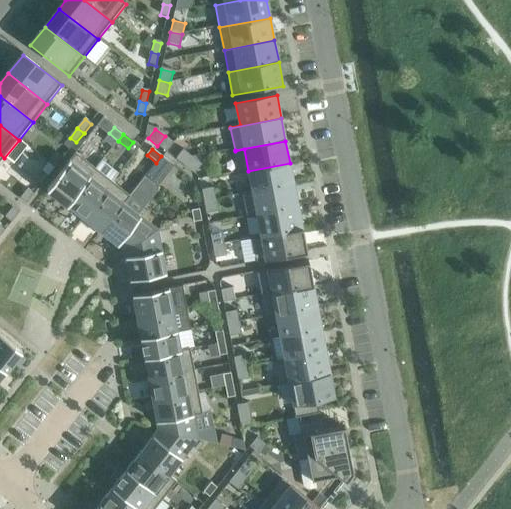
[(185,168),(193,158),(183,151),(176,160),(185,168)]
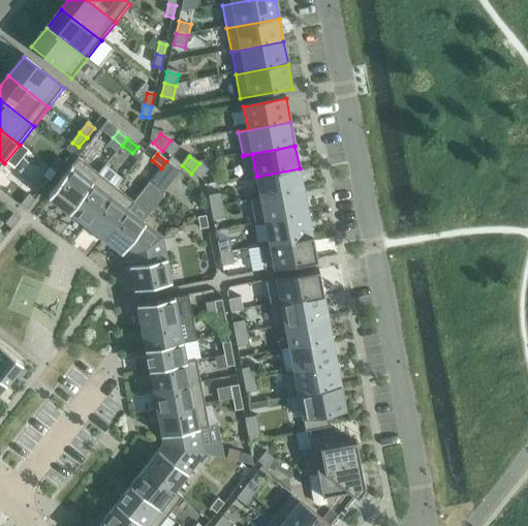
[(68,213),(98,176),(79,159),(49,197),(68,213)]
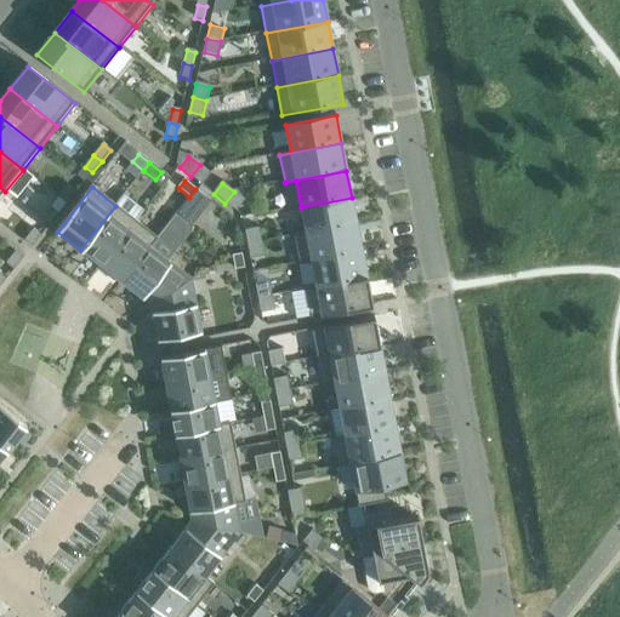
[(67,204),(75,193),(68,187),(60,198),(67,204)]
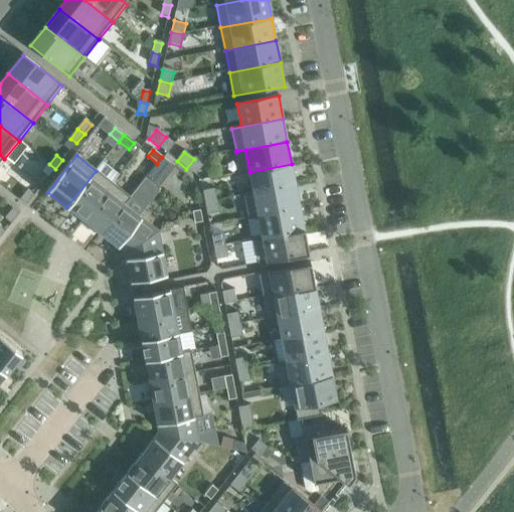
[(167,171),(172,165),(162,157),(157,164),(167,171)]
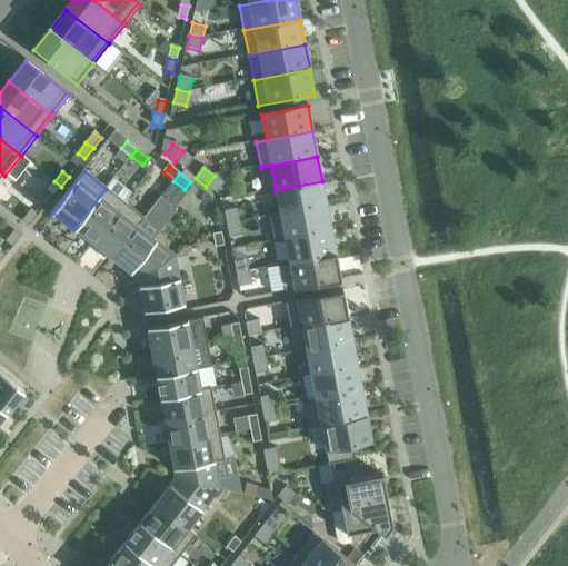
[(216,195),(225,185),(215,176),(206,187),(216,195)]
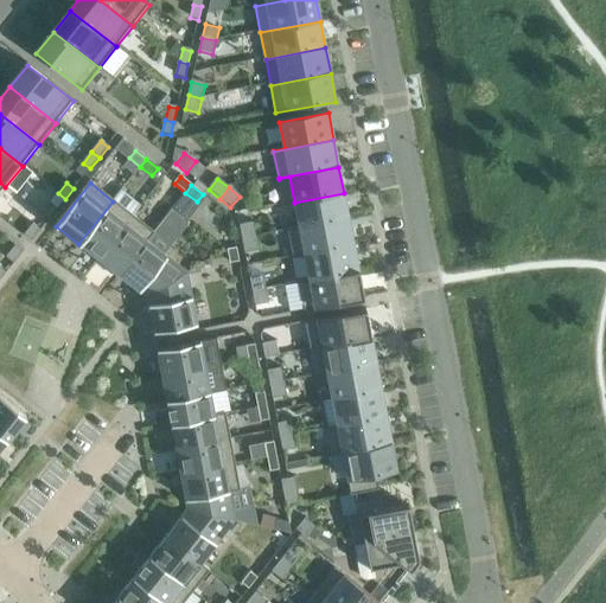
[(294,203),(300,228),(288,230),(288,231),(349,219),(344,193),(294,203)]
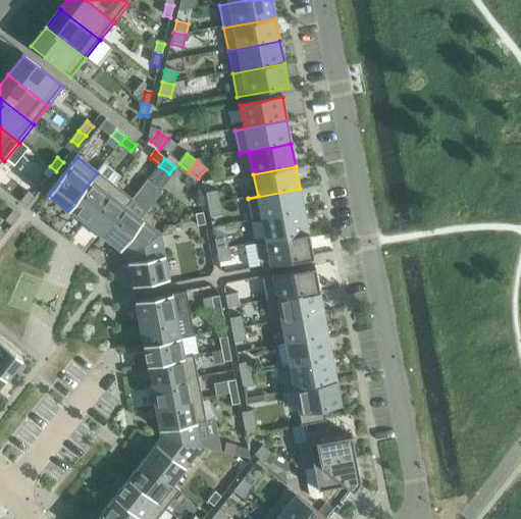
[(85,224),(114,187),(97,173),(67,210),(85,224)]
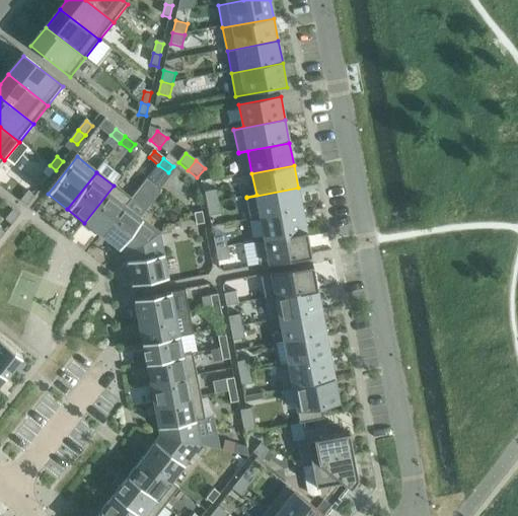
[(42,189),(49,179),(43,174),(34,183),(42,189)]
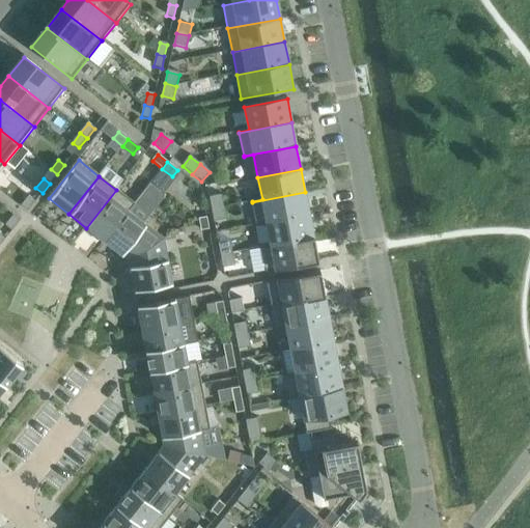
[(104,242),(134,204),(116,190),(86,228),(104,242)]
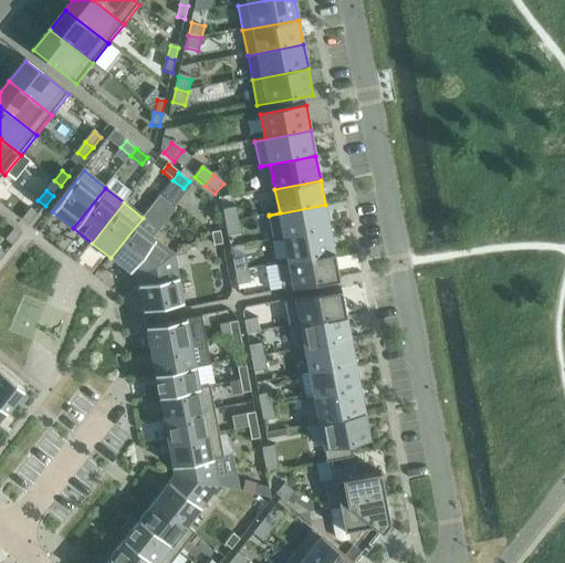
[(269,216),(274,240),(330,230),(325,205),(269,216)]
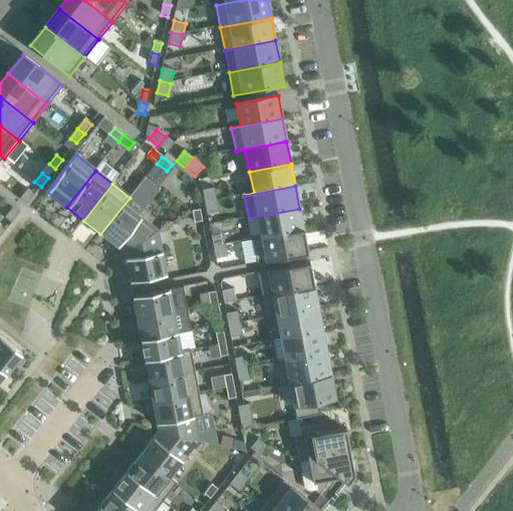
[(205,204),(216,202),(213,190),(203,192),(205,204)]
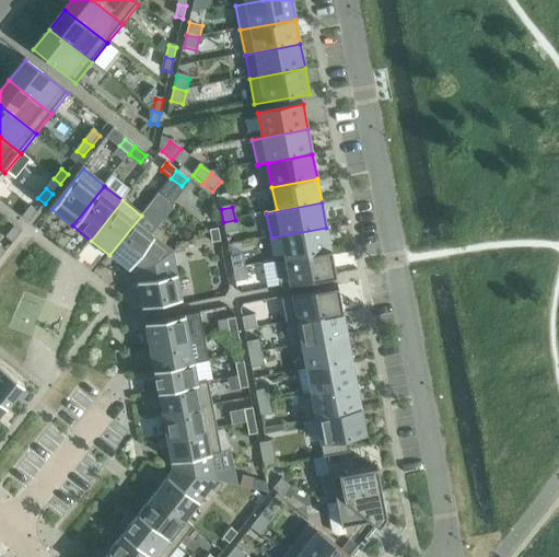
[(28,223),(37,213),(30,208),(22,218),(28,223)]
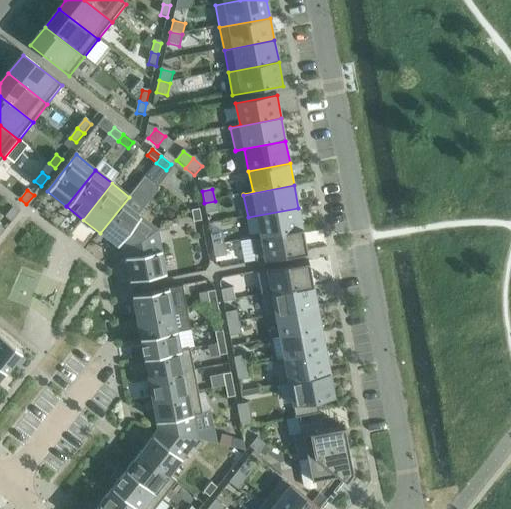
[(157,231),(124,205),(130,197),(129,197),(100,233),(124,251),(124,252),(158,231),(157,231)]
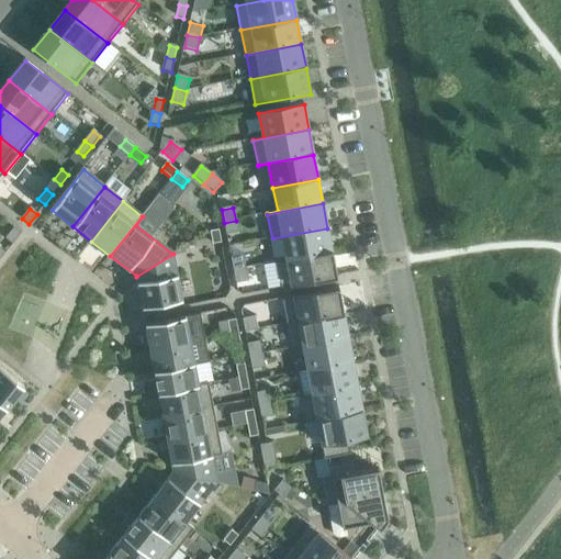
[(226,235),(238,233),(236,221),(224,223),(226,235)]
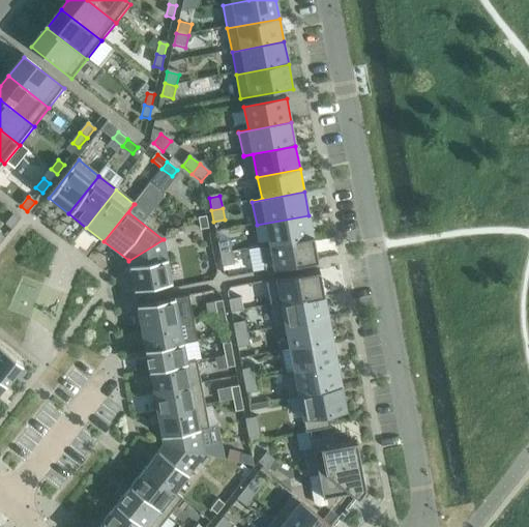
[(257,226),(266,224),(270,245),(261,247),(261,249),(314,238),(309,215),(257,225),(257,226)]
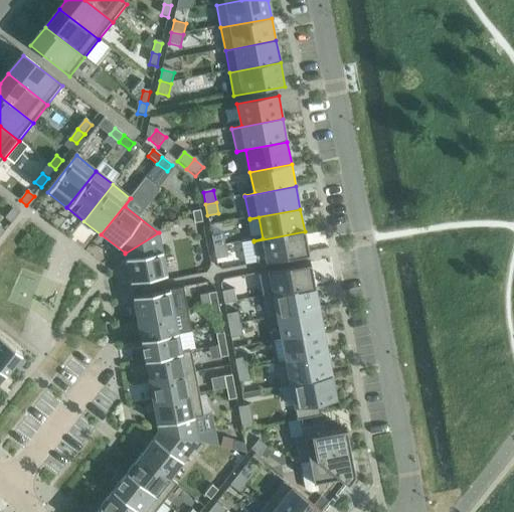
[(12,224),(19,215),(13,210),(5,219),(12,224)]
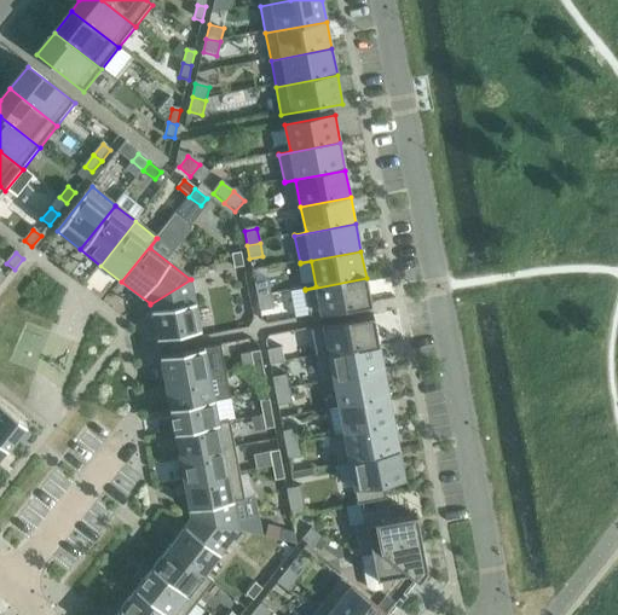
[(235,271),(244,268),(242,254),(232,256),(235,271)]
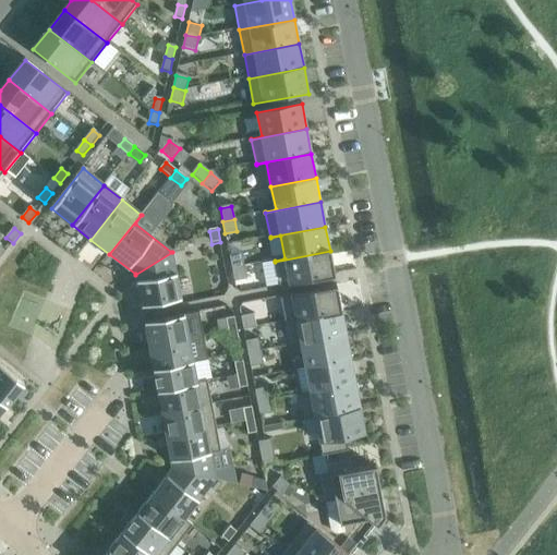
[(330,251),(275,262),(279,286),(335,275),(330,251)]
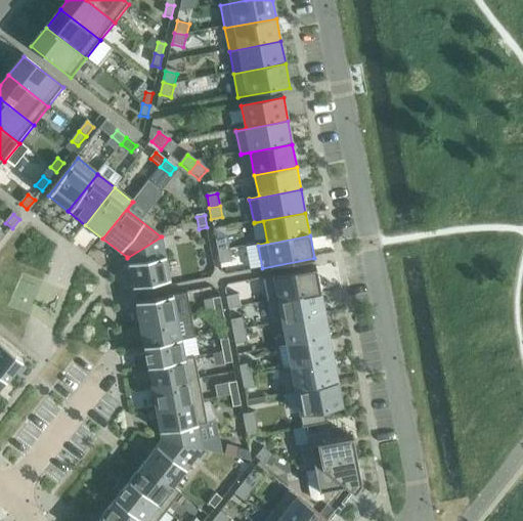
[(133,289),(170,281),(162,237),(162,236),(127,258),(133,289)]
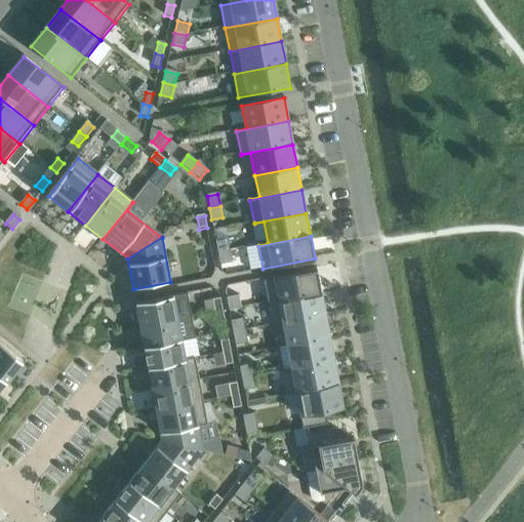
[(218,253),(230,251),(228,240),(215,242),(218,253)]
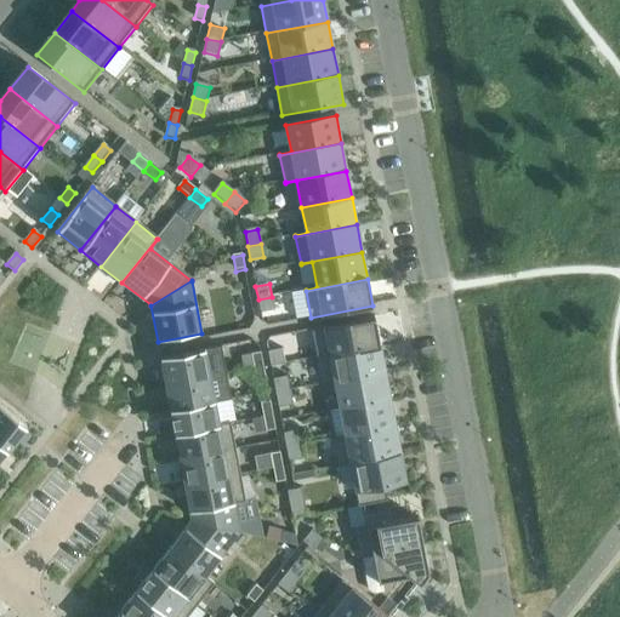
[(261,314),(276,312),(272,297),(259,300),(261,314)]
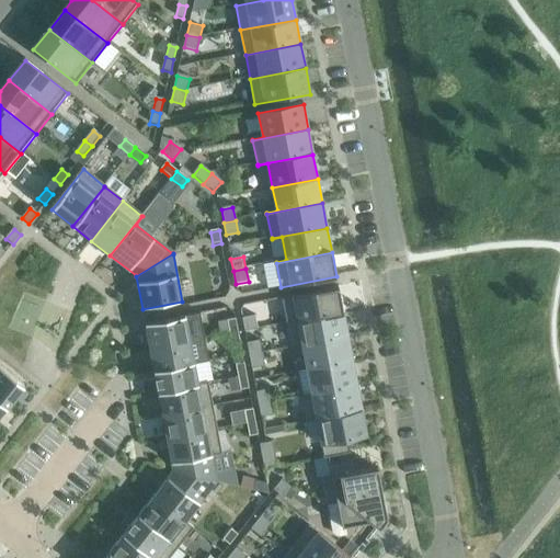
[(339,288),(283,298),(287,325),(343,314),(339,288)]
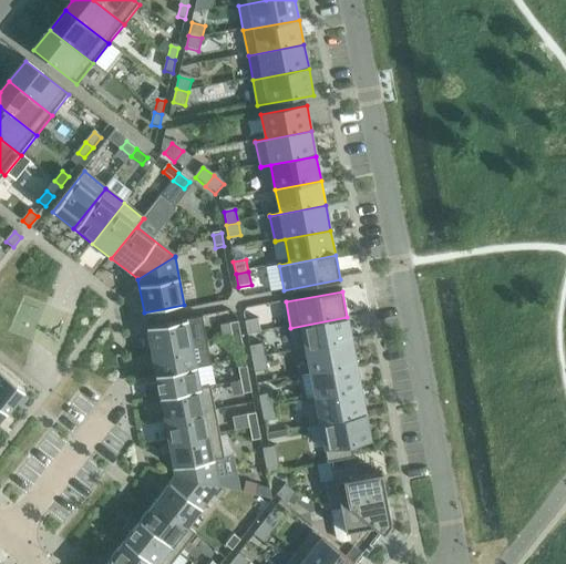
[(347,317),(290,328),(296,352),(351,341),(347,317)]
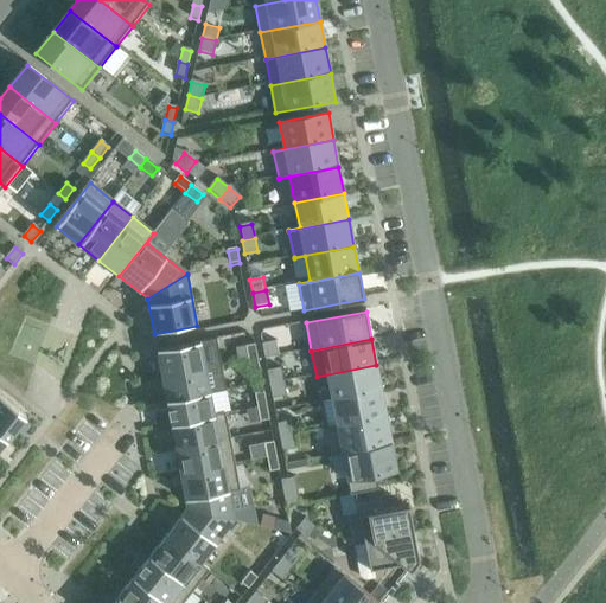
[(163,378),(205,370),(201,344),(158,352),(163,378)]
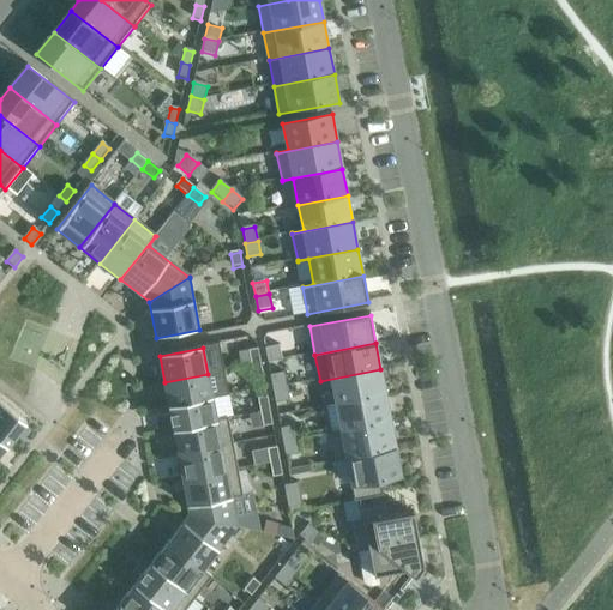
[(268,363),(280,361),(277,348),(265,350),(268,363)]
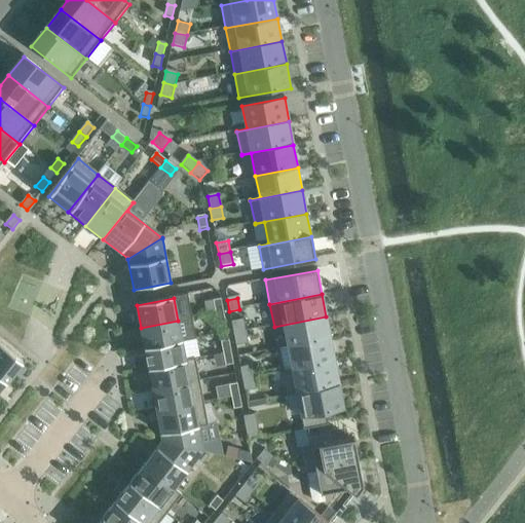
[(216,313),(224,312),(221,300),(213,301),(216,313)]
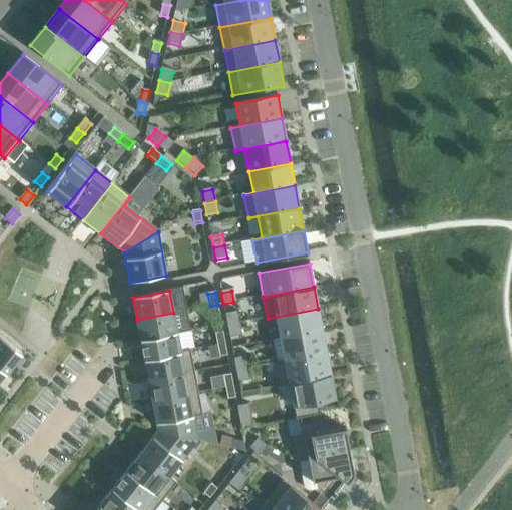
[(212,318),(220,316),(218,305),(210,306),(212,318)]
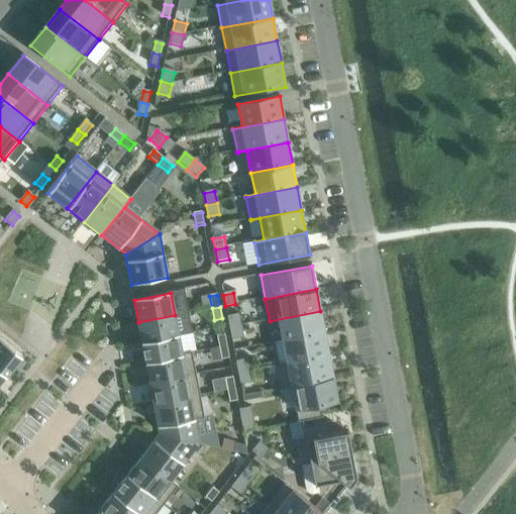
[(320,311),(270,321),(270,322),(279,320),(283,342),(325,334),(320,311)]
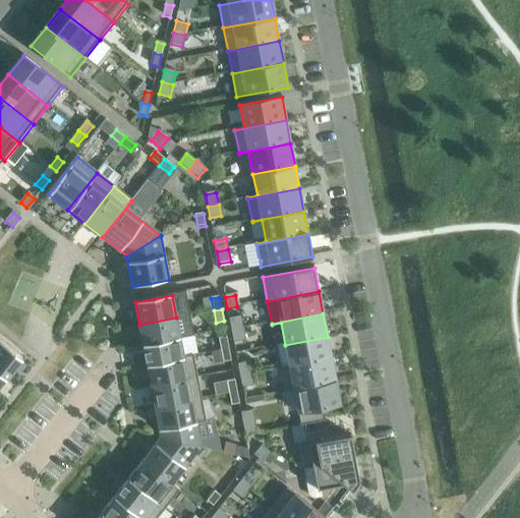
[(143,346),(180,339),(176,318),(139,325),(143,346)]
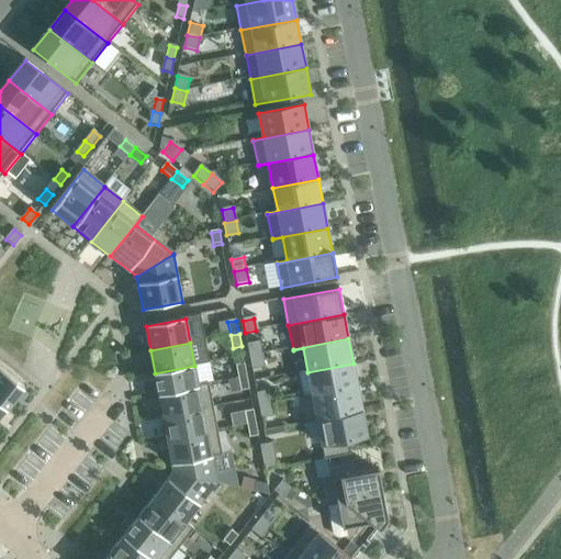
[(250,358),(260,356),(258,343),(247,345),(250,358)]
